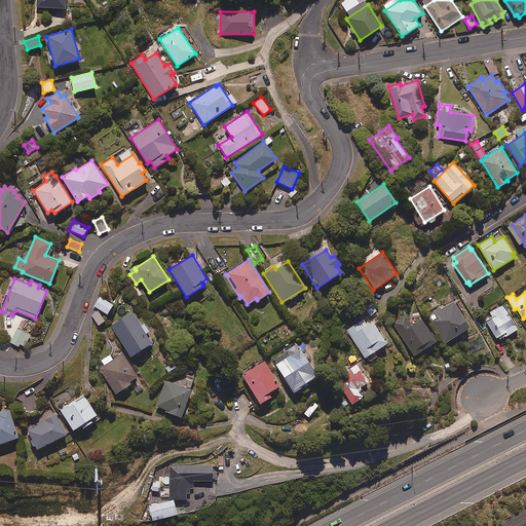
[(113,304),(100,296),(94,306),(107,314),(113,304)]
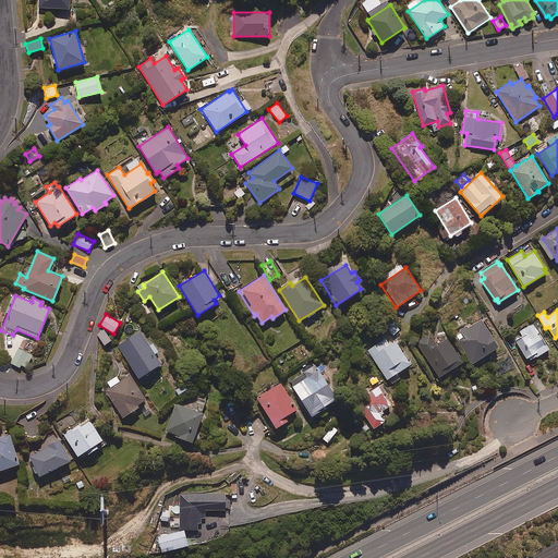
[(468,328),(466,326),(459,330),(463,337),(458,340),(472,363),(499,348),(482,319),(468,328)]
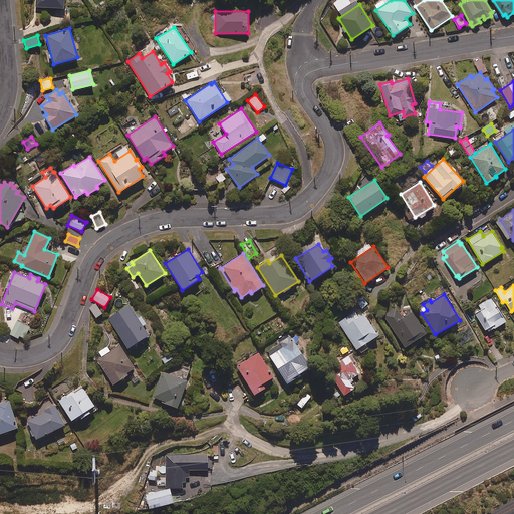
[(506,321),(491,297),(478,305),(481,309),(475,313),(485,330),(487,329),(488,331),(506,321)]
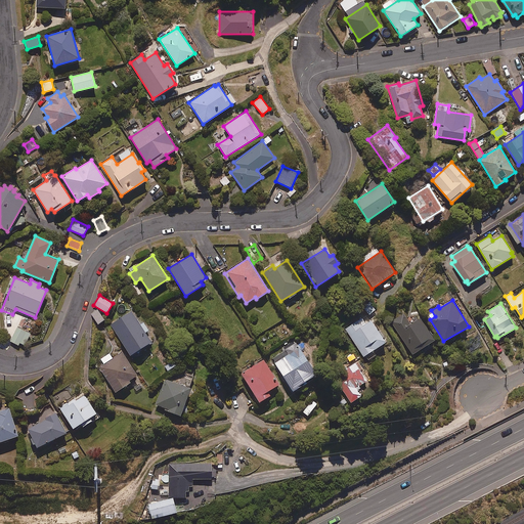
[(103,319),(97,309),(90,314),(97,323),(103,319)]
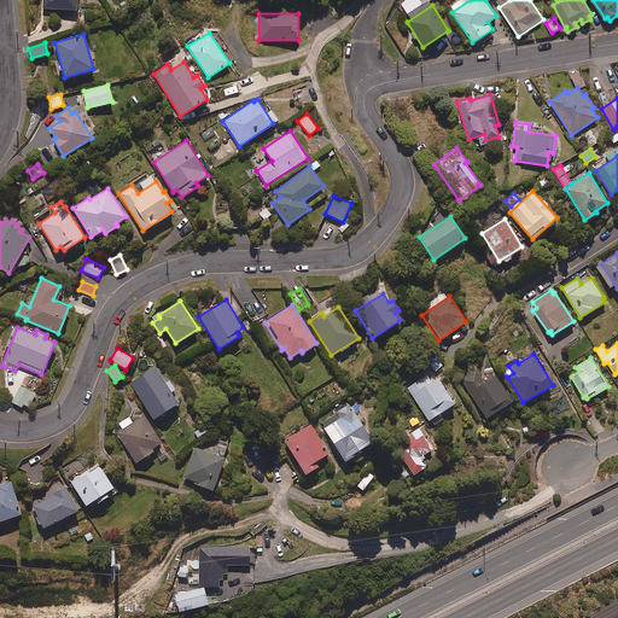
[(155,367),(129,383),(152,419),(178,403),(170,392),(175,390),(169,380),(164,383),(155,367)]
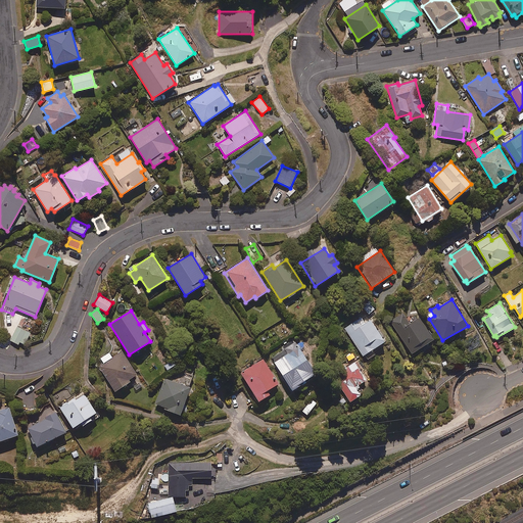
[(410,323),(402,314),(389,322),(411,355),(434,340),(419,317),(410,323)]
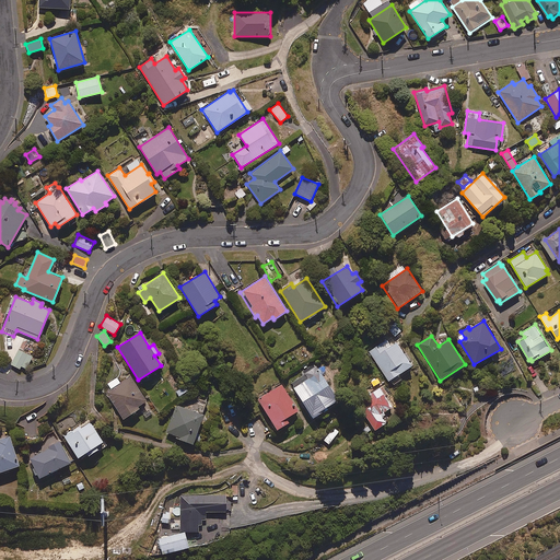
[(369,360),(383,383),(411,365),(396,341),(369,360)]
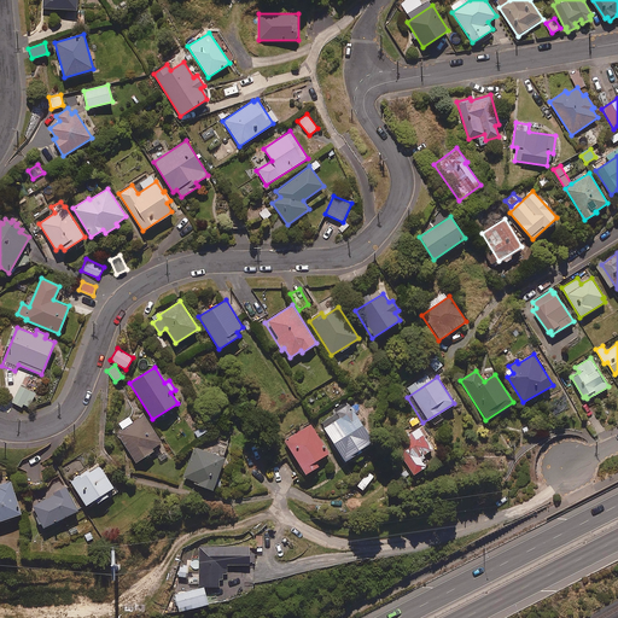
[(36,394),(21,386),(12,402),(28,410),(36,394)]
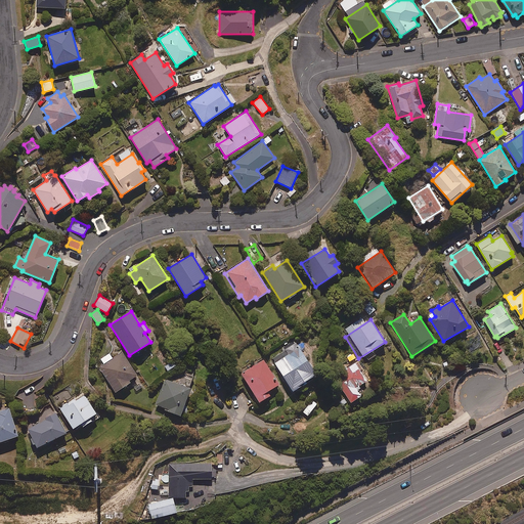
[(317,375),(296,342),(272,357),(275,362),(273,363),(292,391),(317,375)]
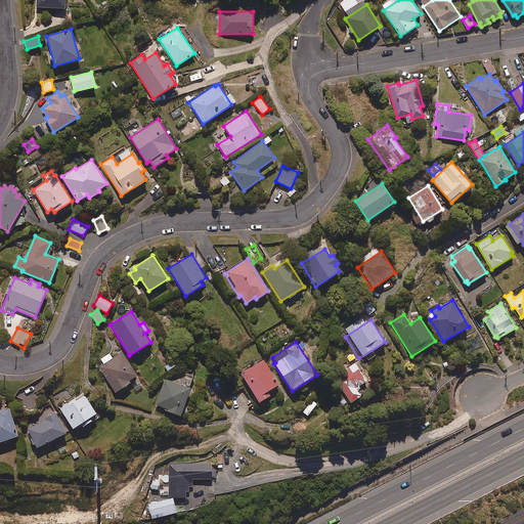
[(137,375),(123,351),(98,366),(115,392),(130,383),(129,381),(137,375)]
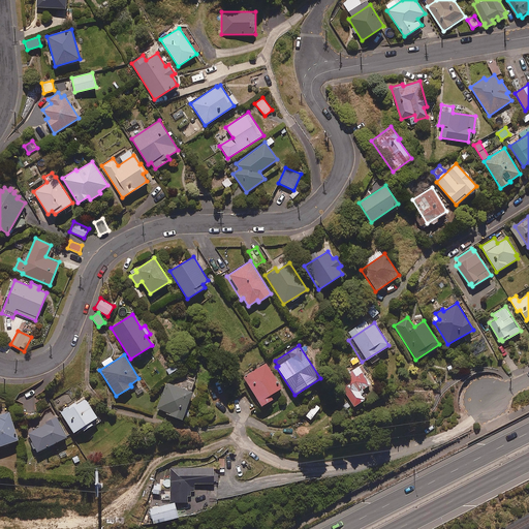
[(282,387),(267,363),(243,377),(261,407),(273,400),(270,395),(282,387)]
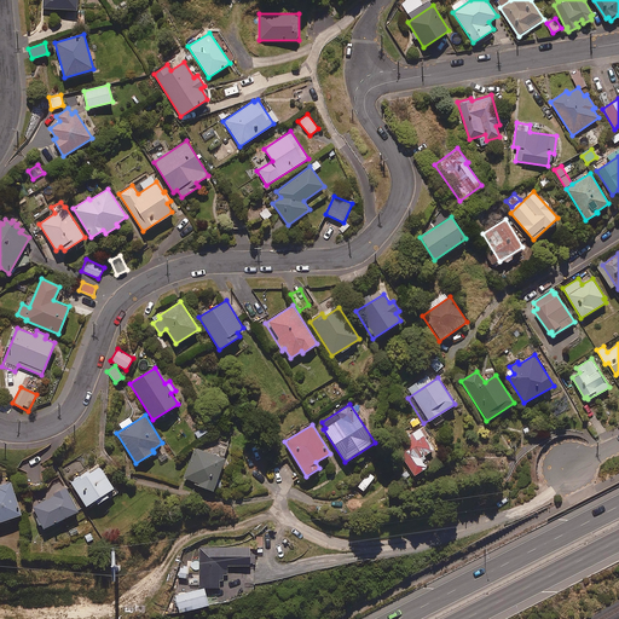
[(208,432),(204,427),(194,433),(198,439),(208,432)]
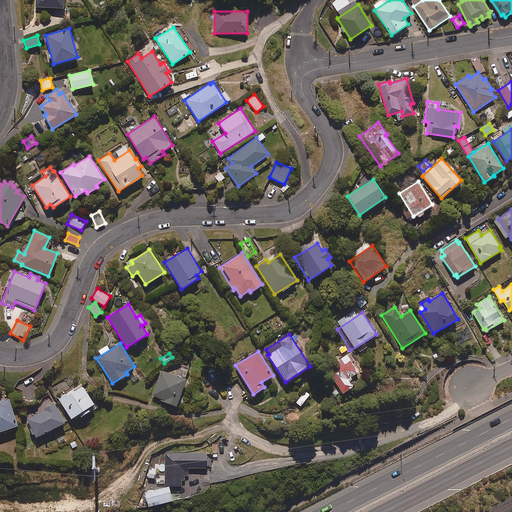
[(347,379),(359,371),(348,354),(326,368),(342,393),(352,387),(347,379)]
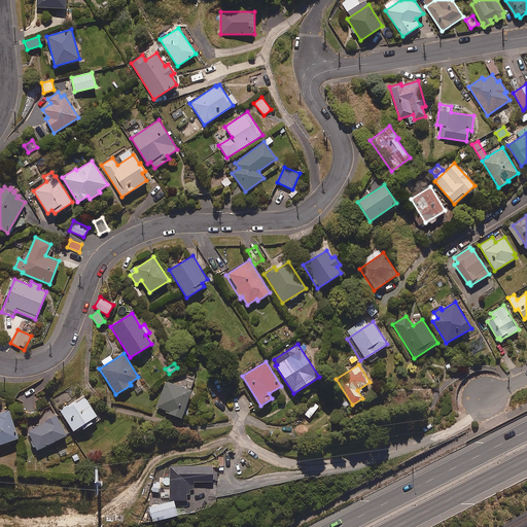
[(190,389),(165,381),(155,407),(169,411),(168,414),(181,418),(190,389)]
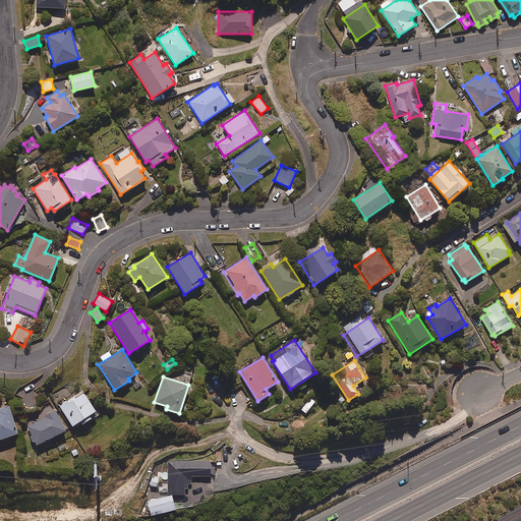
[(83,391),(60,405),(72,425),(96,411),(83,391)]
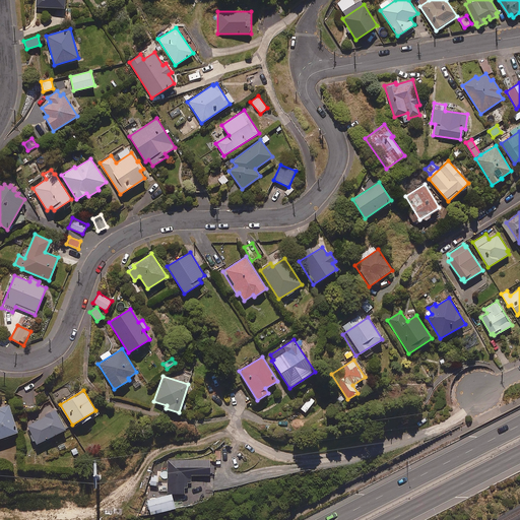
[(0,406),(0,438),(17,432),(9,404),(0,406)]
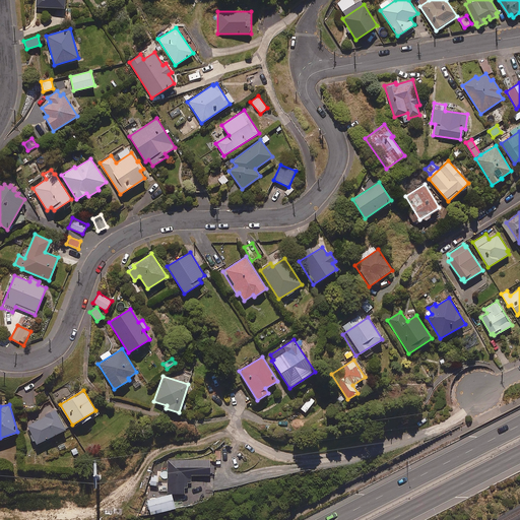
[(45,417),(27,426),(36,444),(65,430),(55,409),(44,414),(45,417)]
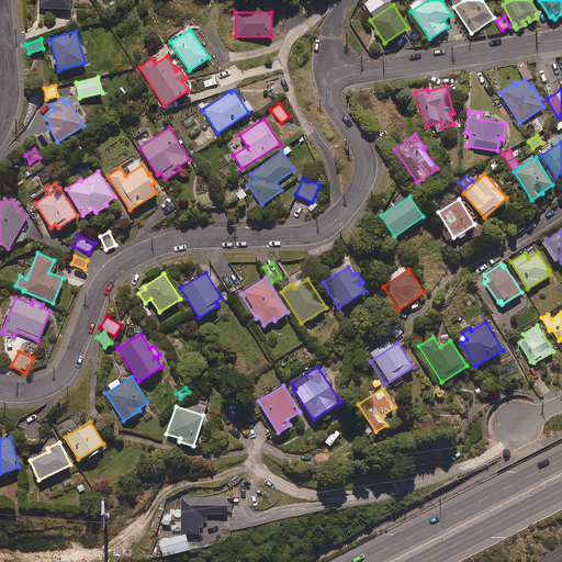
[(228,514),(228,495),(180,495),(180,534),(200,534),(200,527),(203,527),(203,521),(208,521),(208,514),(228,514)]
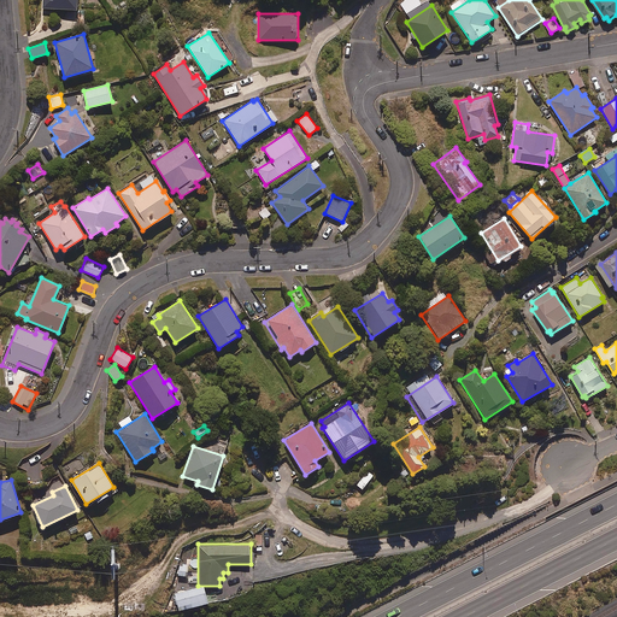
[(186,576),(186,565),(176,565),(176,576),(186,576)]
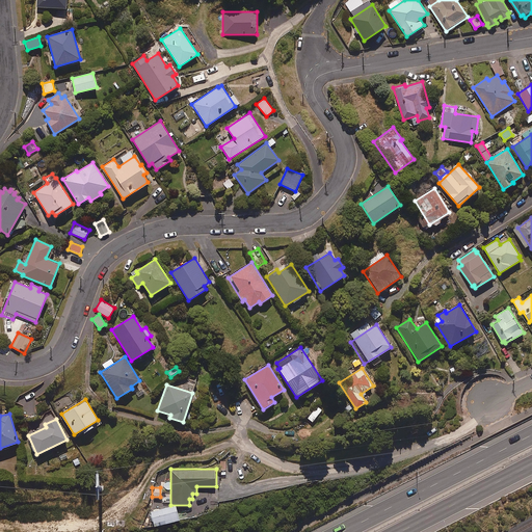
[(176,505),(150,512),(154,528),(180,521),(176,505)]
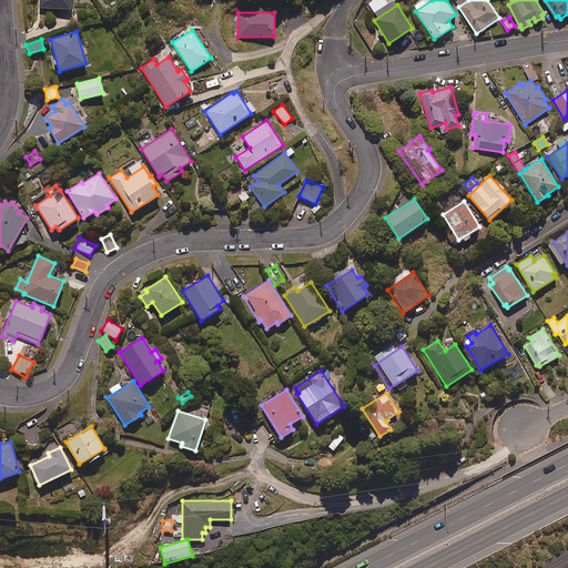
All buildings are outlined.
